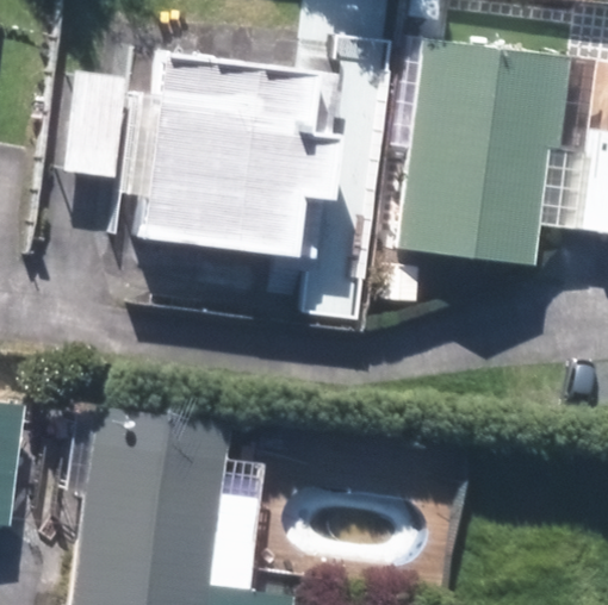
[(159,55),(148,243),(280,251),(279,274),(333,276),(345,66),(159,55)]
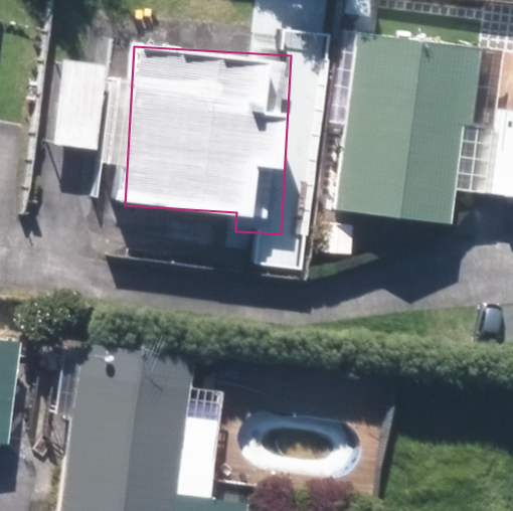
[(512,116),(468,112),(473,63),(350,50),(333,211),(456,224),(459,191),(512,196),(512,116)]
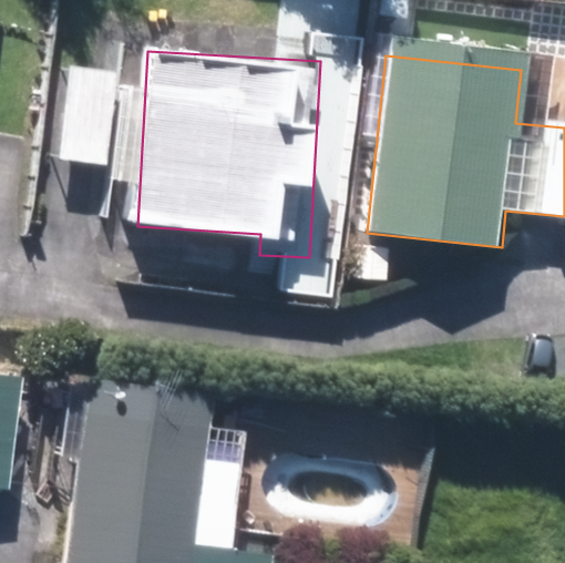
[(117,70),(70,64),(58,161),(105,167),(117,70)]
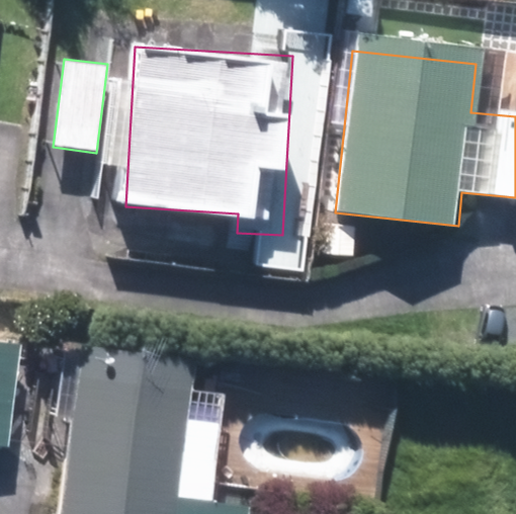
[(27,341),(0,338),(0,443),(19,445),(27,341)]
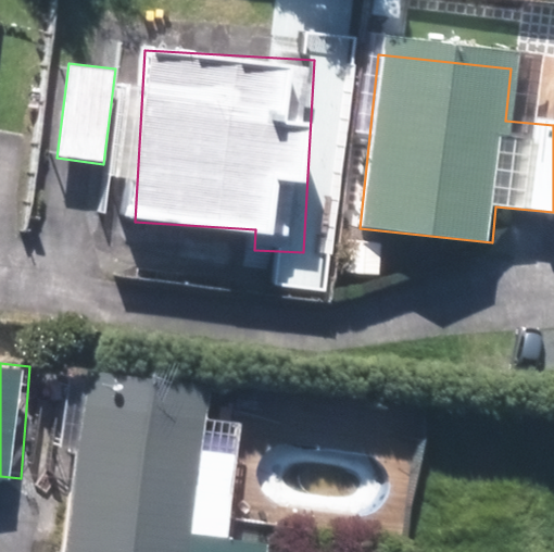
[(206,385),(68,372),(61,451),(79,452),(68,551),(272,551),(273,541),(228,537),(233,490),(197,487),(206,385)]
